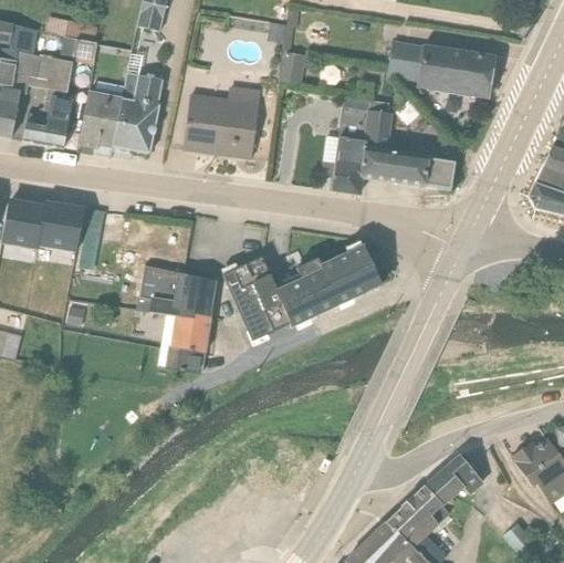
[(142,0),(136,27),(160,32),(166,0),(142,0)]
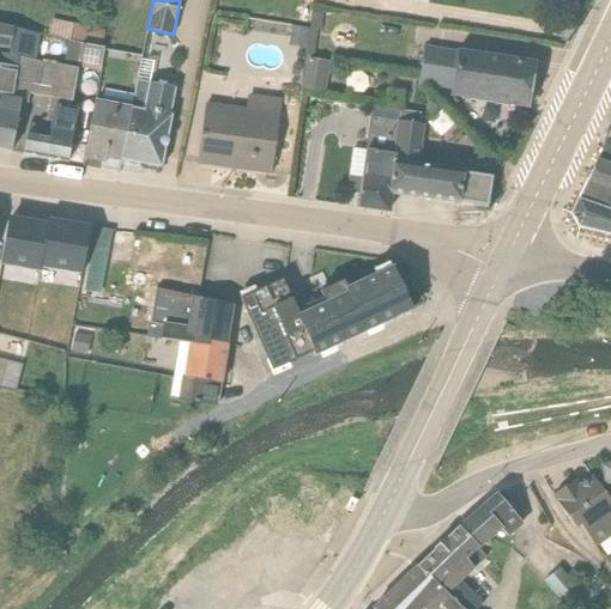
[(309,26),(307,46),(307,53),(309,53),(315,53),(319,28),(322,29),(325,11),(312,10),(309,26)]
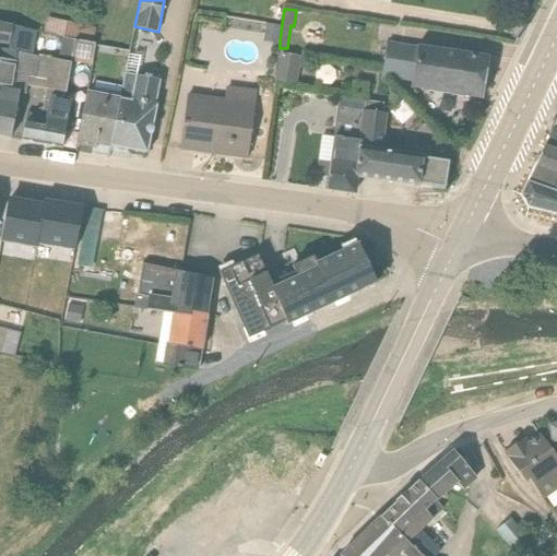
[(95,58),(103,23),(52,13),(49,27),(68,31),(63,51),(95,58)]
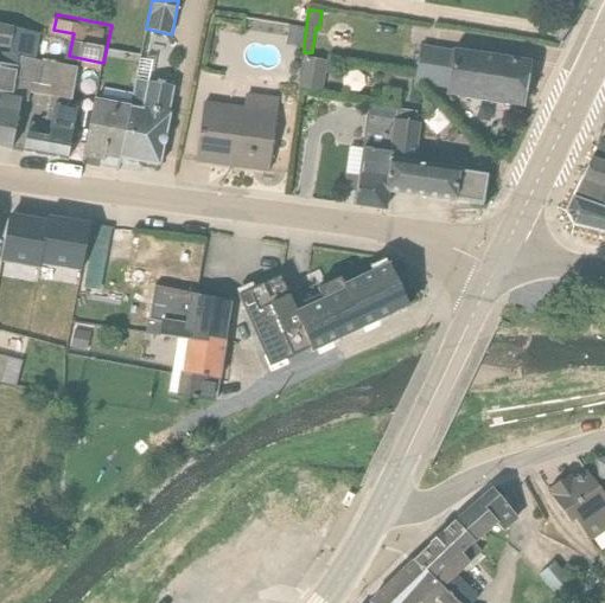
[(42,30),(0,20),(0,44),(2,45),(1,63),(0,62),(0,90),(14,92),(20,56),(36,58),(42,30)]
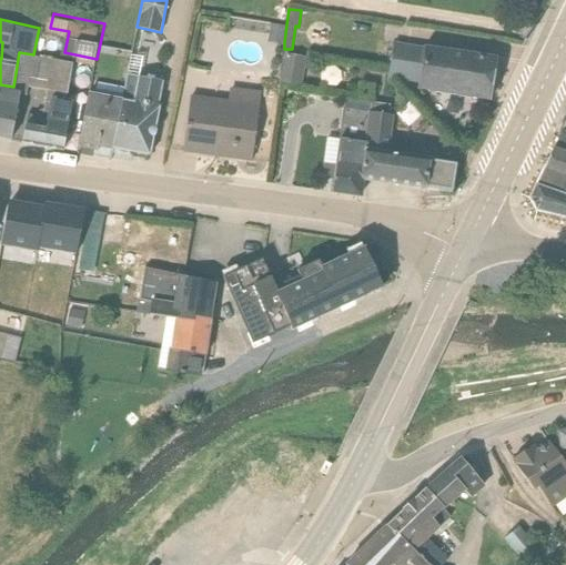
[(284,42),(286,24),(271,22),(268,40),(284,42)]
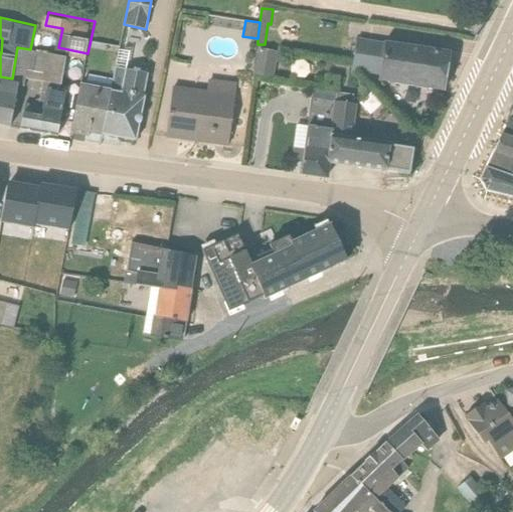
[(442,88),(448,51),(385,41),(379,77),(442,88)]
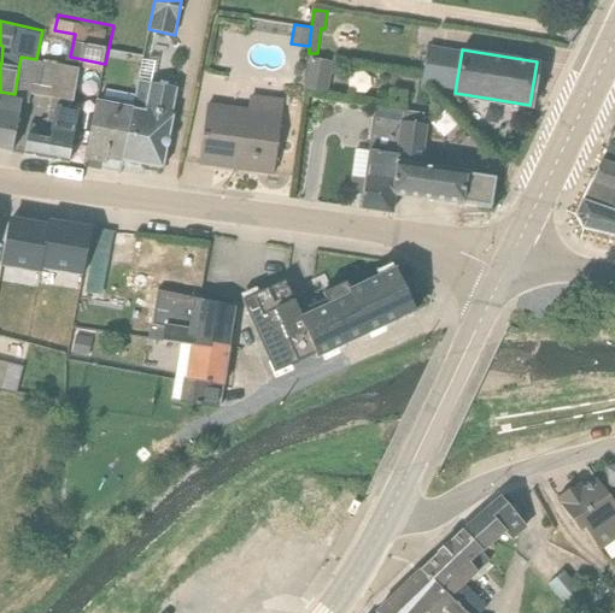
[(15,94),(0,92),(0,147),(12,149),(23,100),(29,101),(31,92),(52,96),(74,101),(80,68),(36,59),(21,57),(15,94)]
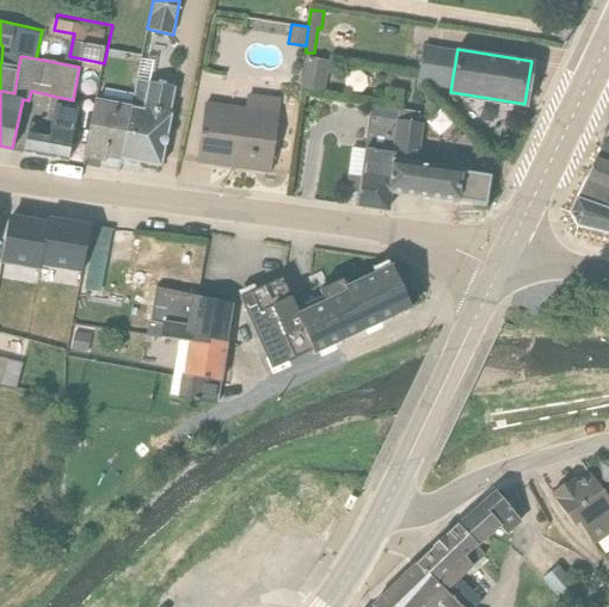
[(123,158),(161,166),(177,86),(167,84),(166,80),(159,79),(155,81),(151,81),(152,60),(141,56),(133,105),(123,158)]
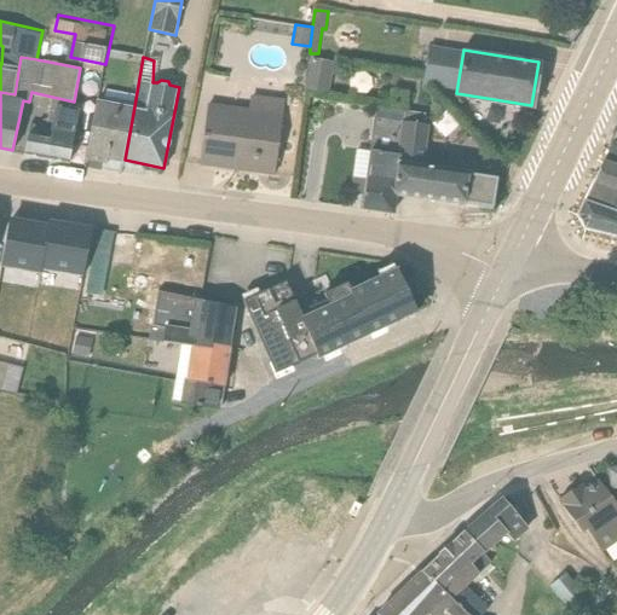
[(312,57),(305,88),(329,93),(335,61),(312,57)]
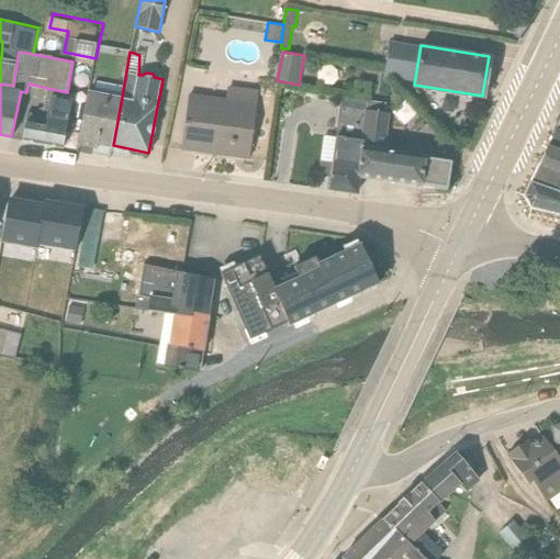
[(189,94),(182,146),(249,156),(259,89),(228,85),(226,100),(189,94)]
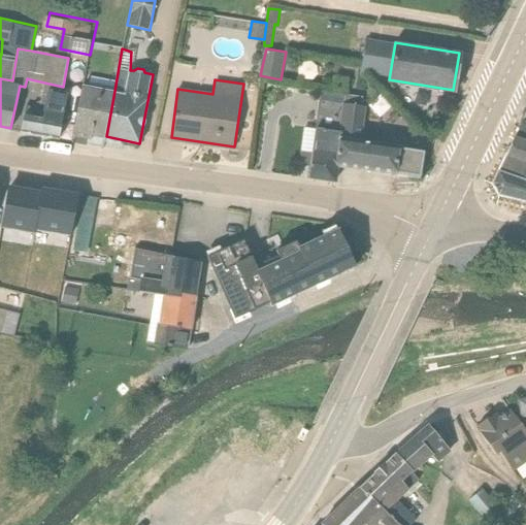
[(63,87),(44,83),(39,107),(27,106),(21,131),(59,138),(69,88),(63,87)]
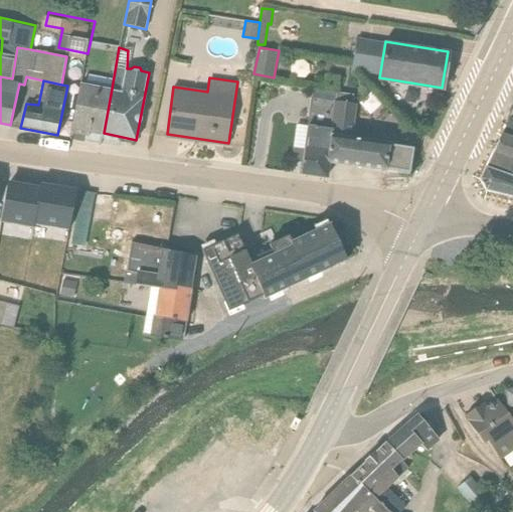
[(112,89),(80,82),(72,127),(104,133),(112,89)]
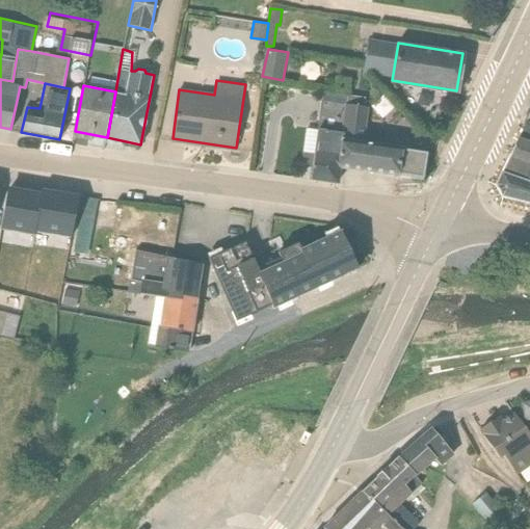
[(315,164),(312,178),(338,182),(340,166),(350,95),(325,90),(319,131),(308,129),(302,162),(315,164)]
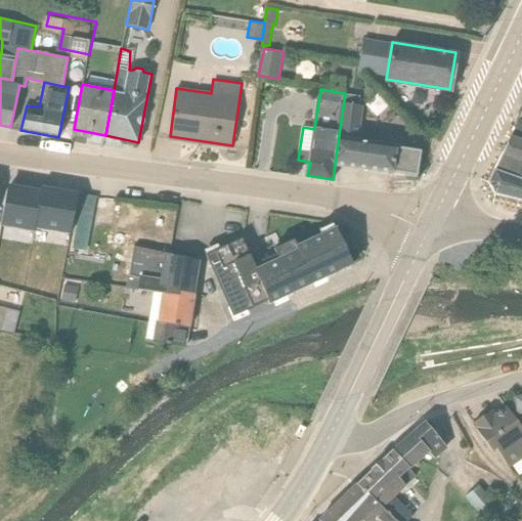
[(345,93),(335,164),(419,176),(423,148),(358,138),(363,104),(358,103),(359,95),(345,93)]
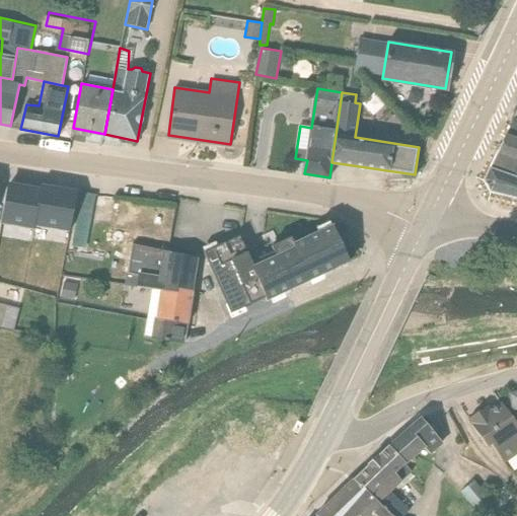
[(516,122),(512,121),(485,179),(491,191),(516,197),(516,122)]
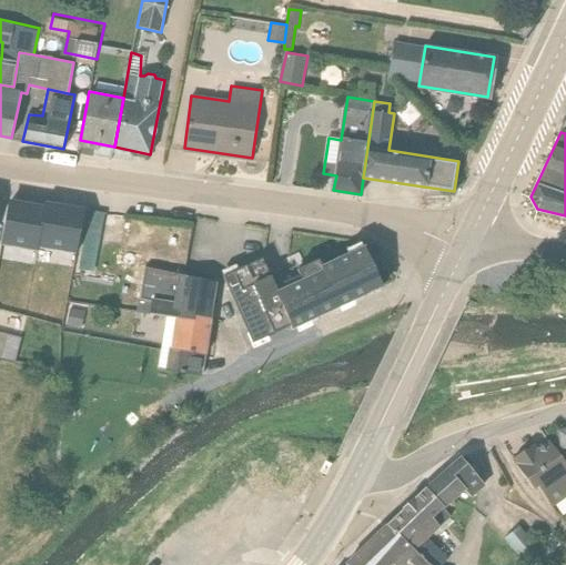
[(29,208),(8,203),(1,245),(36,251),(37,246),(44,205),(30,203),(29,208)]
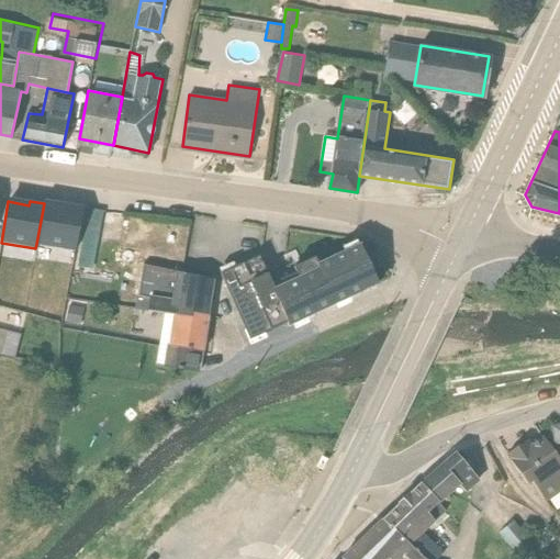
[(36,244),(76,250),(84,210),(58,207),(59,201),(44,203),(36,244)]
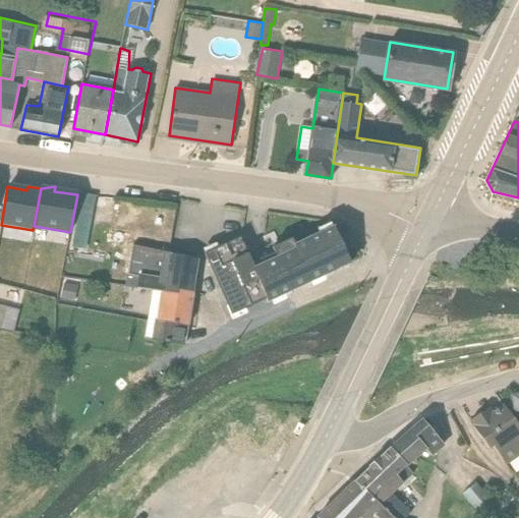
[(83,191),(73,246),(87,248),(96,194),(83,191)]
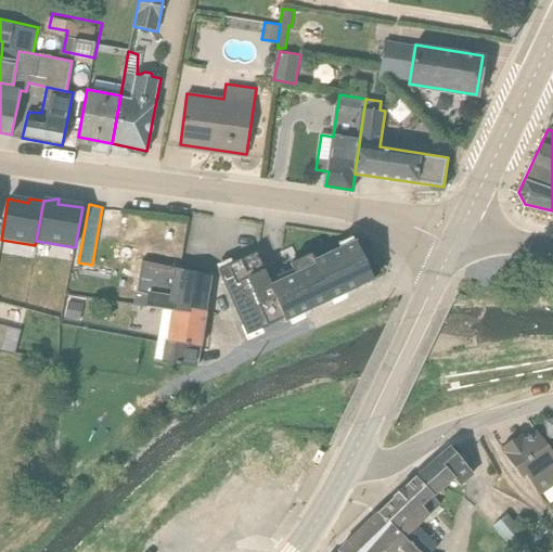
[(257,252),(218,268),(247,334),(284,318),(374,279),(356,241),(314,260),(311,253),(291,262),(296,273),(271,285),(257,252)]
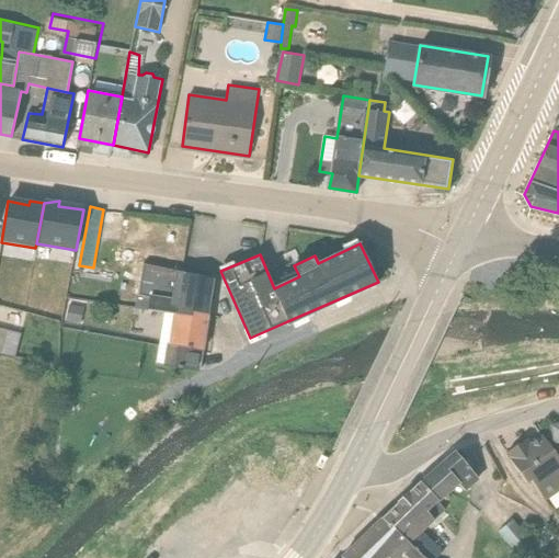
[(160,343),(203,350),(214,279),(182,273),(177,299),(137,294),(135,308),(164,312),(160,343)]
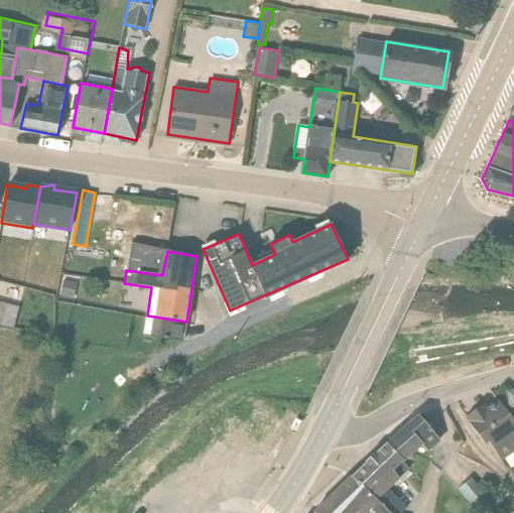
[(63,278),(60,293),(75,296),(78,282),(63,278)]
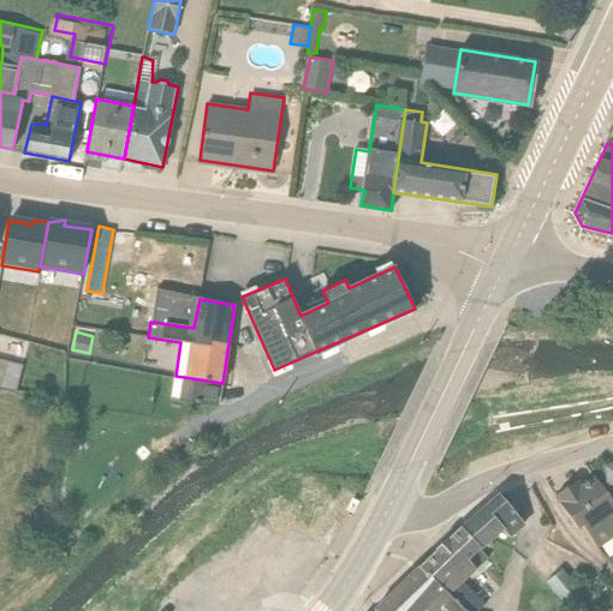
[(0,358),(0,385),(17,390),(24,364),(0,358)]
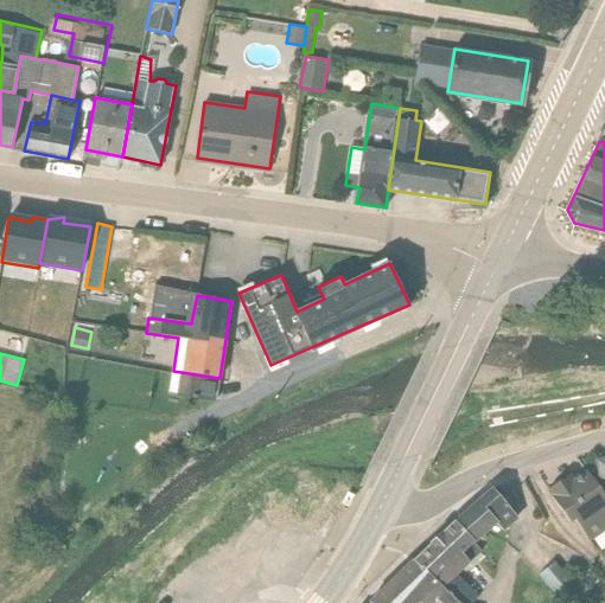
[(220,378),(173,371),(172,373),(169,392),(216,399),(220,378)]
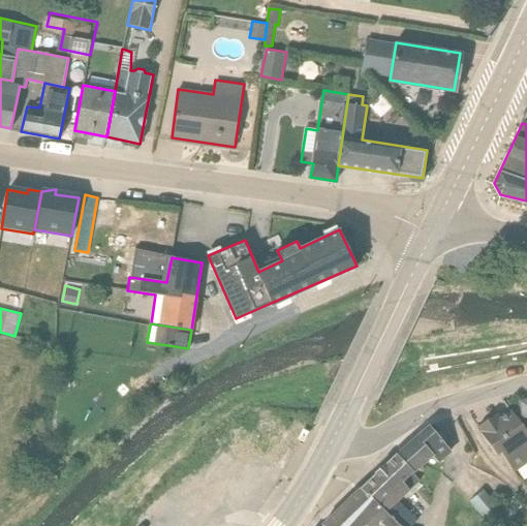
[(501,452),(515,471),(526,463),(526,432),(512,410),(499,418),(496,413),(478,425),(482,430),(481,431),(497,455),(501,452)]
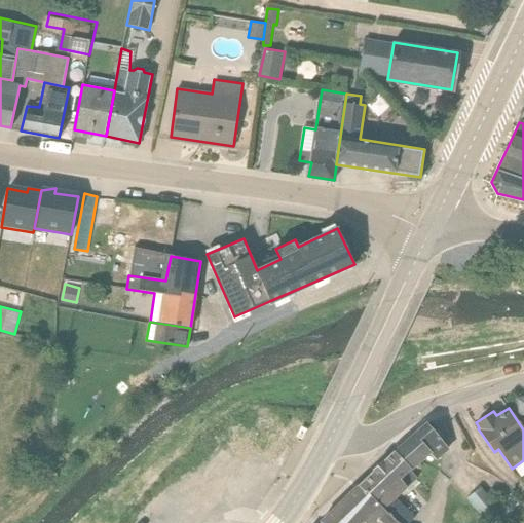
[(394,452),(411,470),(431,453),(437,459),(449,449),(426,422),(394,452)]
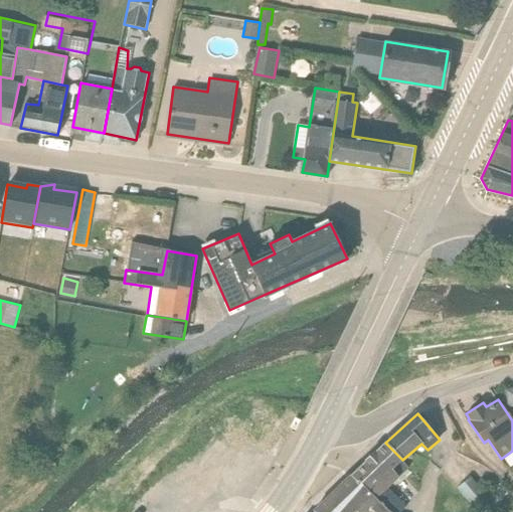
[(351,475),(388,511),(399,511),(407,505),(388,487),(409,468),(402,460),(385,443),(351,475)]
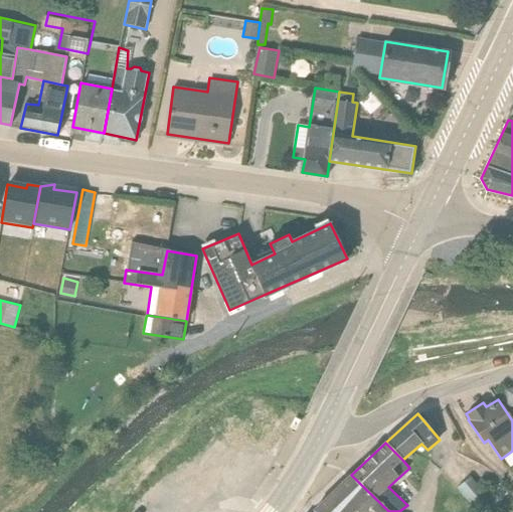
[(388,511),(351,475),(314,511),(315,511),(355,511),(356,511),(388,511)]
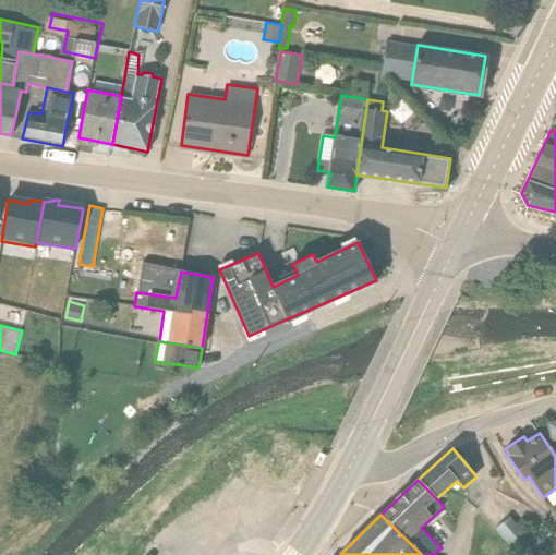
[(511,515),(495,528),(516,551),(530,539),(511,515)]
